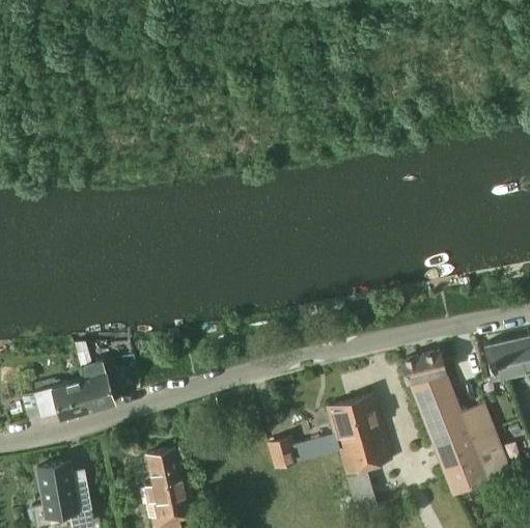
[(529,335),(484,345),(492,379),(493,380),(529,370),(529,335)]
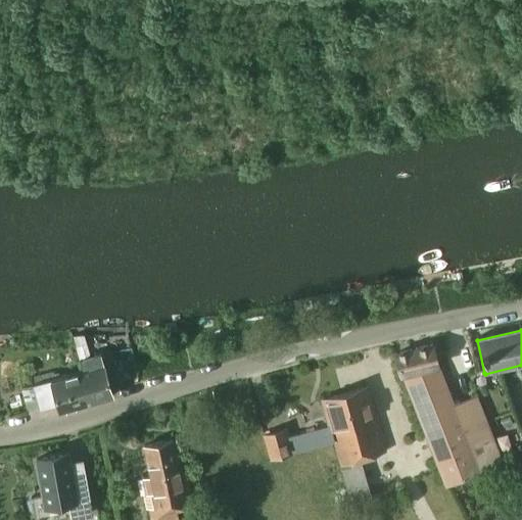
[(396,359),(401,379),(445,488),(503,461),(478,399),(456,408),(439,369),(434,348),(396,359)]
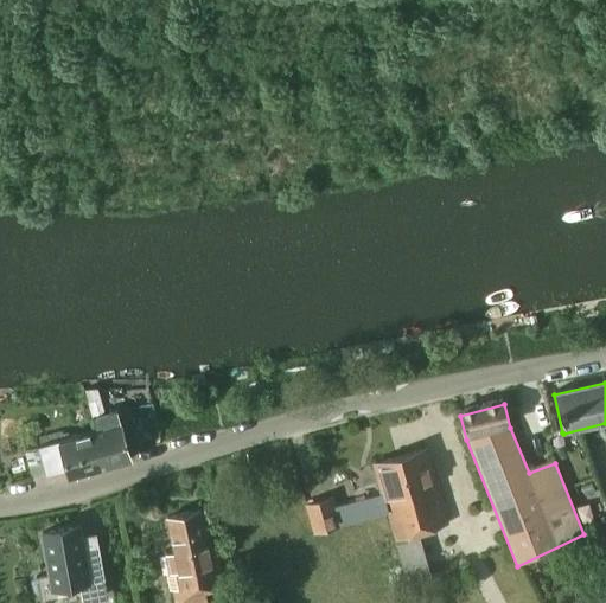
[(96,432),(97,432),(108,469),(132,463),(119,412),(93,419),(96,432)]
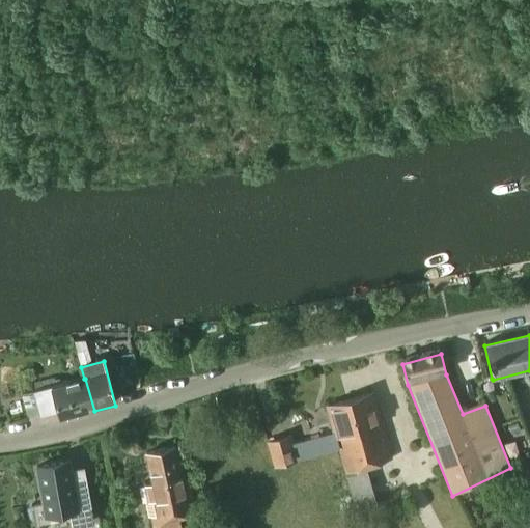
[(61,420),(94,411),(85,379),(84,379),(21,396),(28,422),(59,413),(61,420)]
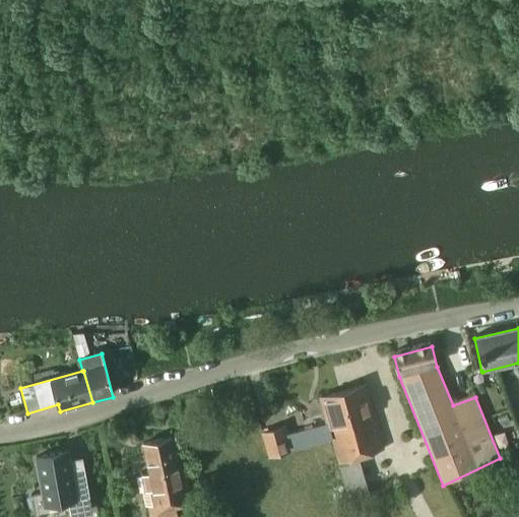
[(341,395),(349,427),(331,432),(334,441),(351,505),(371,500),(360,459),(384,452),(375,416),(374,417),(366,389),(341,395)]
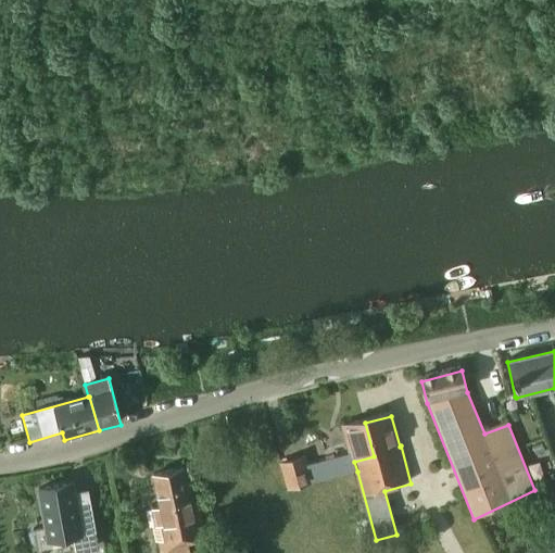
[(320,465),(308,468),(305,457),(280,465),(288,492),(313,485),(357,472),(354,462),(374,456),(365,423),(344,428),(352,455),(320,464),(320,465)]
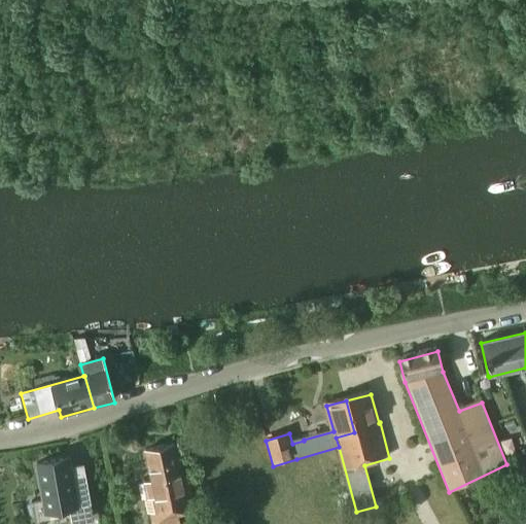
[(145,483),(148,499),(145,500),(148,515),(151,514),(153,523),(179,523),(177,510),(195,507),(187,474),(181,476),(175,446),(146,452),(152,482),(145,483)]
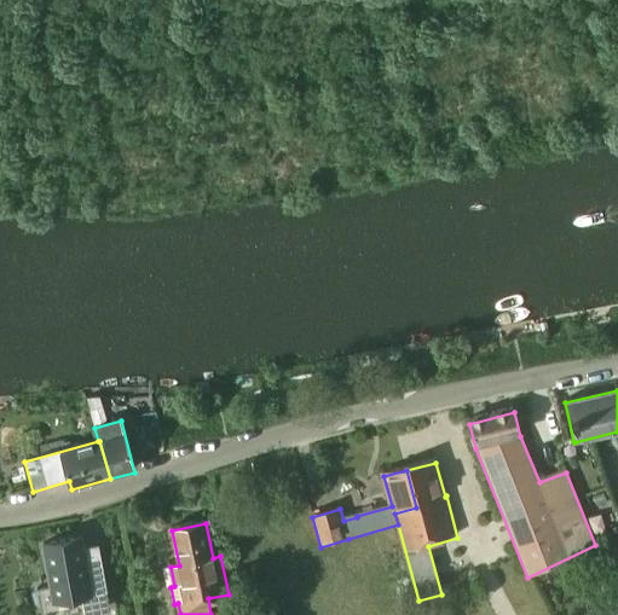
[(86,557),(82,539),(45,546),(53,589),(39,591),(42,614),(86,614),(111,610),(100,555),(86,557)]
